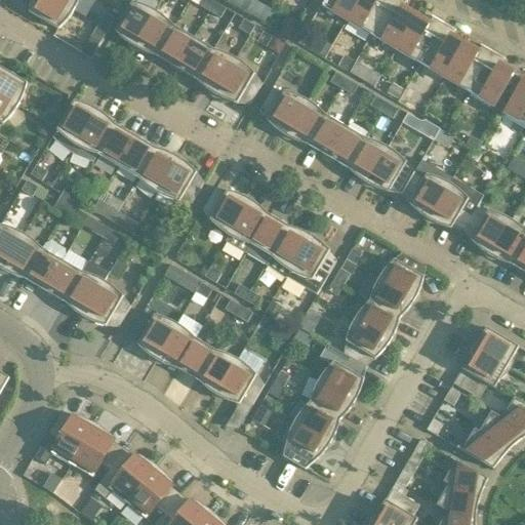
[(70,18),(74,12),(52,0),(32,0),(31,5),(29,14),(57,31),(64,25),(70,18)]
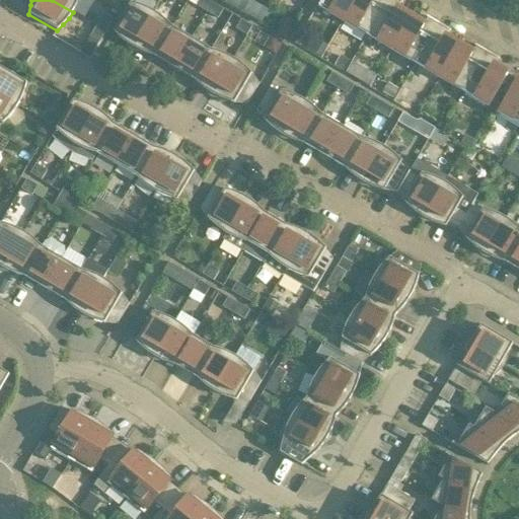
[(77,0),(52,0),(73,12),(76,6),(77,2),(77,0)]
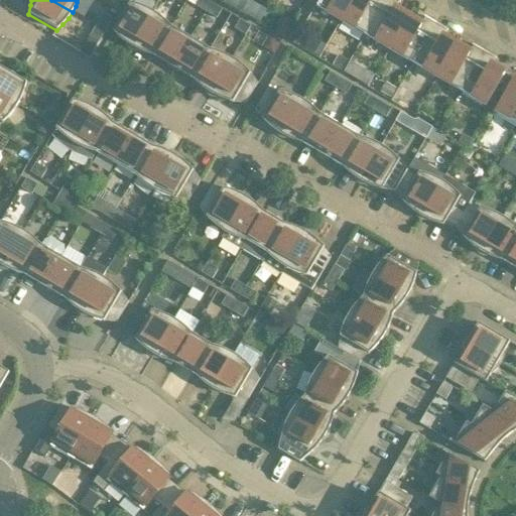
[(80,0),(78,12),(95,15),(97,0),(80,0)]
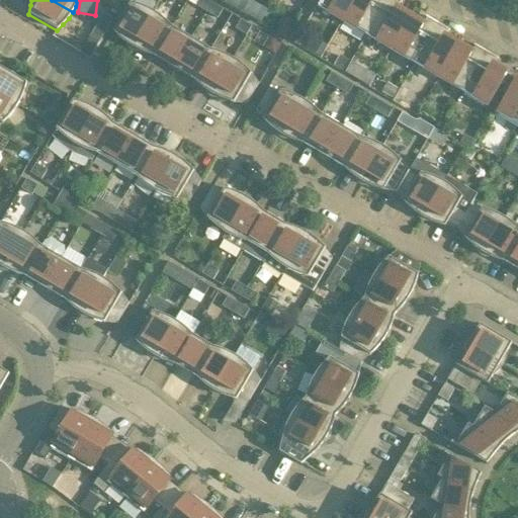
[(206,12),(211,3),(205,0),(198,0),(195,6),(206,12)]
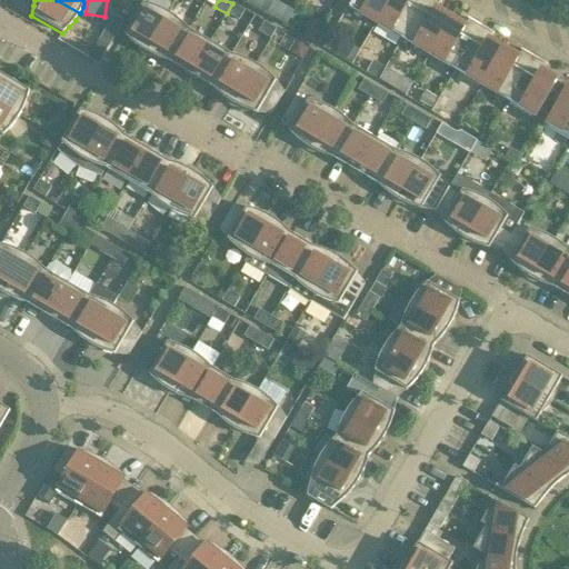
[(259,11),(265,1),(261,0),(248,0),(246,3),(259,11)]
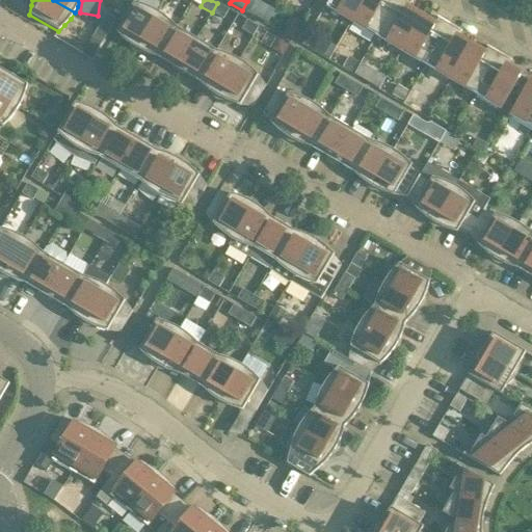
[(351,23),(364,0),(329,0),(325,7),(351,23)]
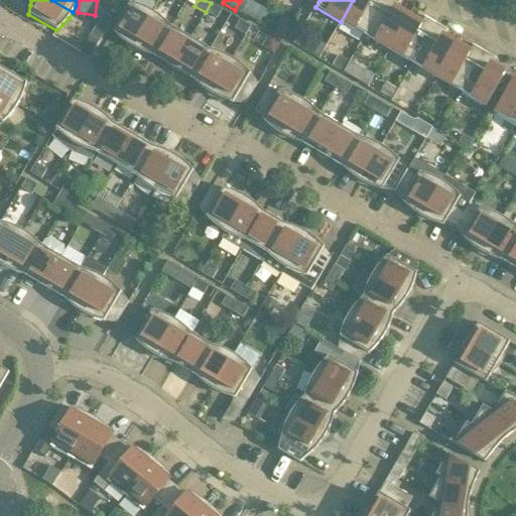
[(353,0),(341,22),(365,35),(385,0),(353,0)]
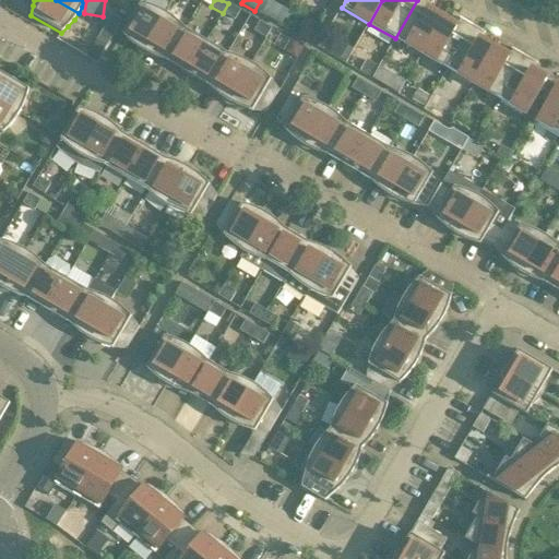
[(428,0),(417,0),(395,38),(421,54),(442,19),(427,10),(431,3),(432,4),(433,2),(428,0)]
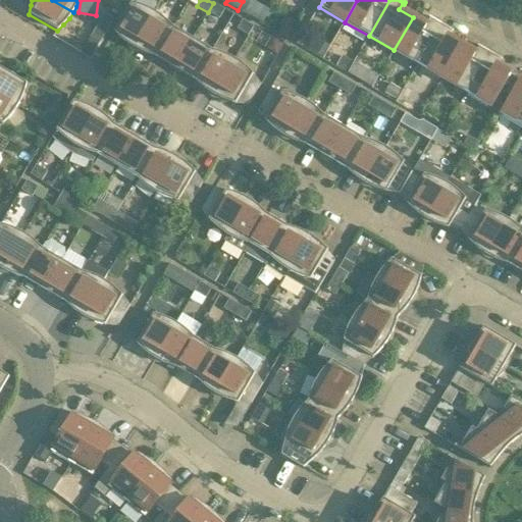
[(254,8),(243,1),(238,10),(249,16),(254,8)]
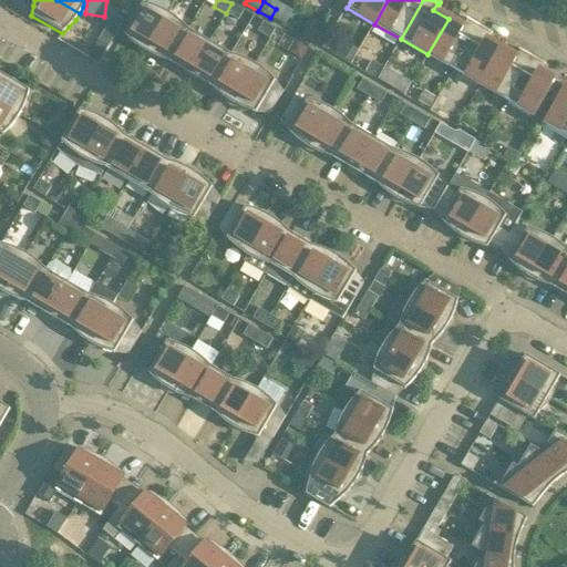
[(137,48),(144,52),(167,13),(162,10),(155,8),(148,6),(143,3),(124,35),(131,42),(137,48)]
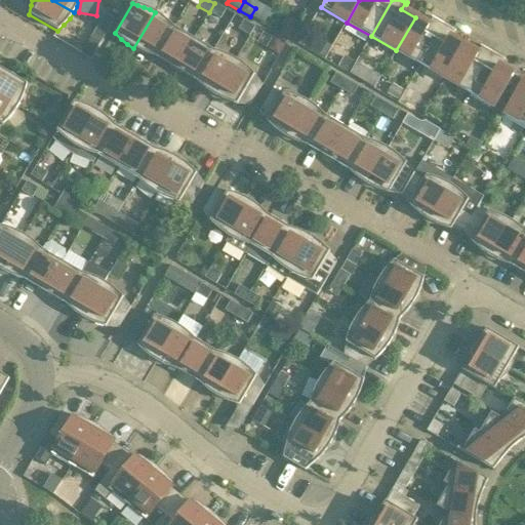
[(226,10),(214,3),(209,12),(219,19),(226,10)]
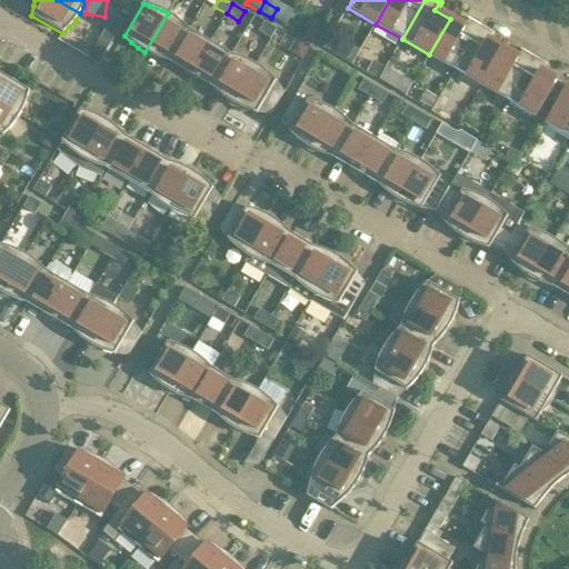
[(173,17),(168,13),(145,52),(147,53),(156,58),(162,60),(169,62),(188,30),(183,26),(178,21),(173,17)]
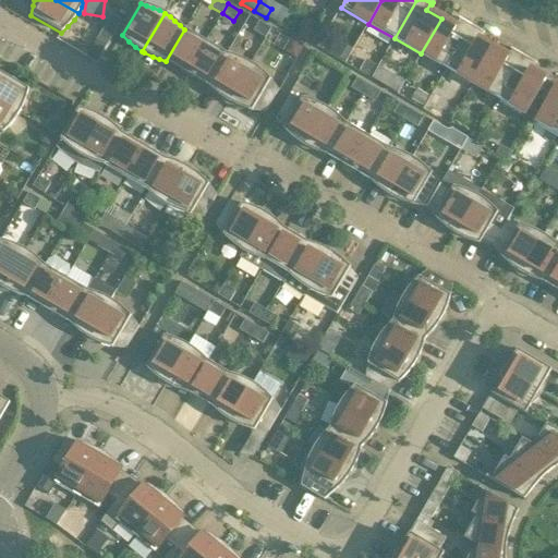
[(104,28),(113,34),(121,22),(110,16),(104,28)]
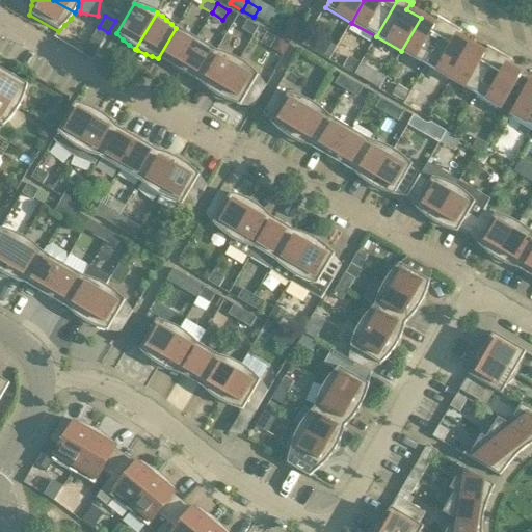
[(434,26),(421,18),(401,51),(425,65),(450,25),(437,18),(436,19),(437,19),(434,26)]
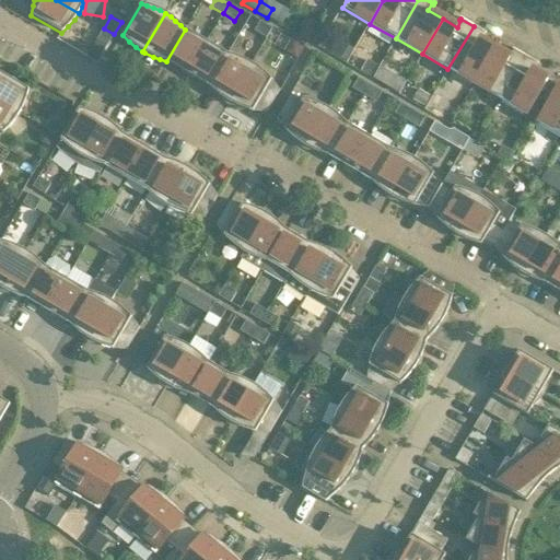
[(307,41),(314,25),(302,21),(298,35),(307,41)]
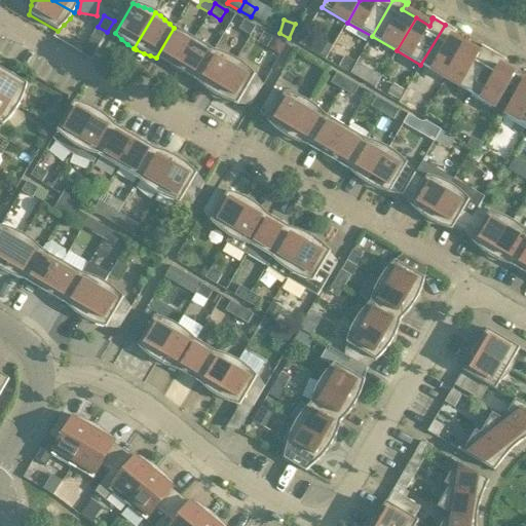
[(245,21),(238,30),(251,36),(256,27),(245,21)]
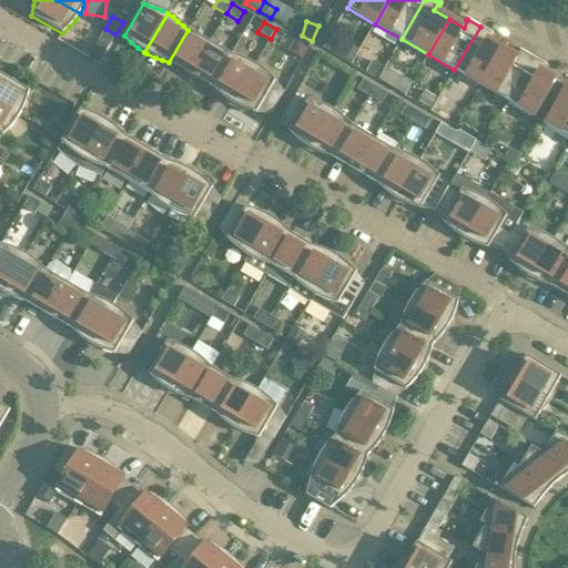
[(480,27),(454,70),(480,85),(501,50),(487,41),(492,34),(493,34),(493,33),(480,27)]
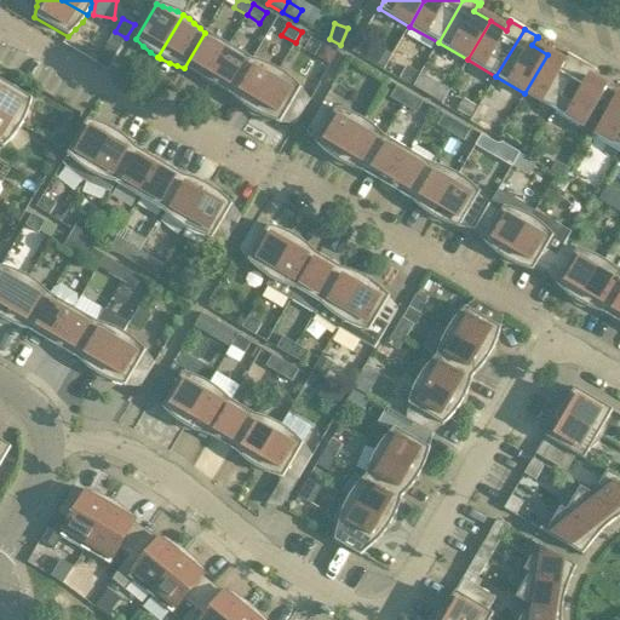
[(126,38),(115,32),(108,44),(119,51),(126,38)]
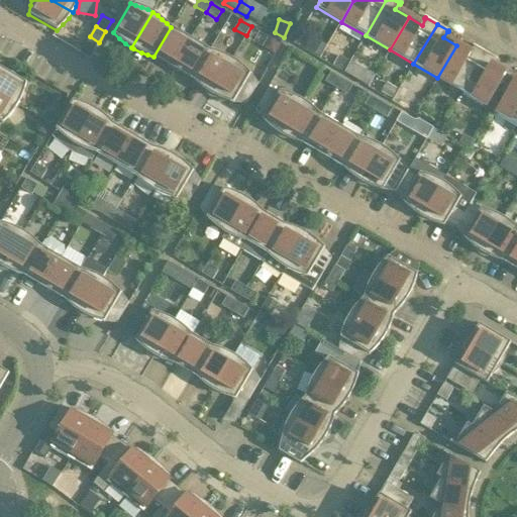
[(153,57),(173,68),(191,38),(171,27),(153,57)]
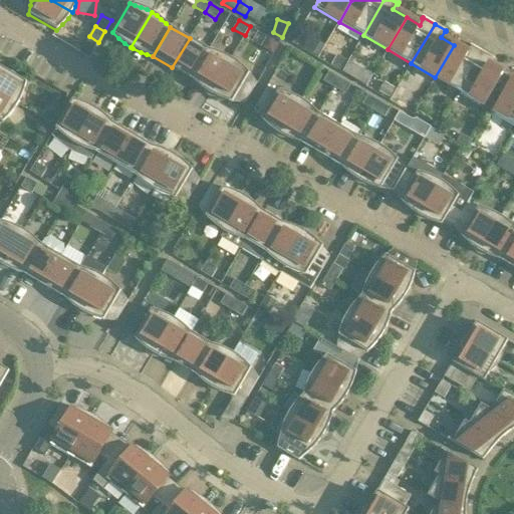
[(209,49),(190,38),(172,67),(192,79),(209,50),(209,49)]
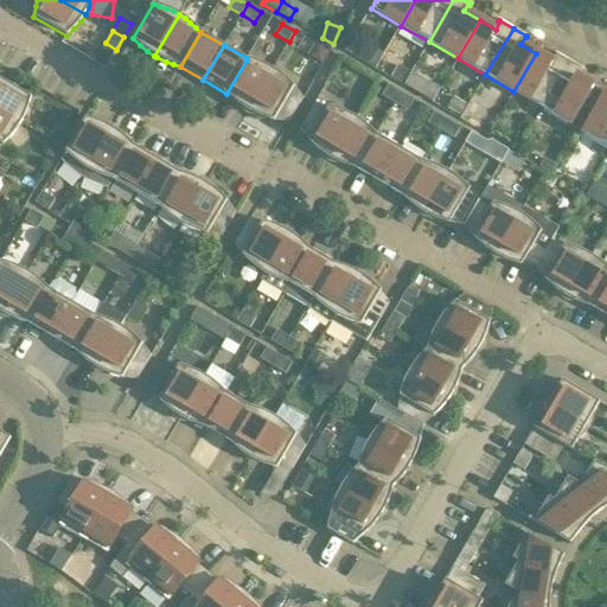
[(317,45),(308,58),(321,65),(328,52),(317,45)]
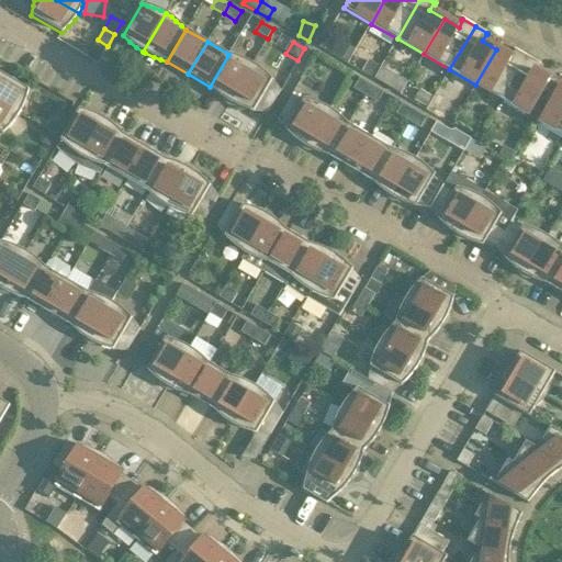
[(334,55),(346,63),(352,51),(340,43),(334,55)]
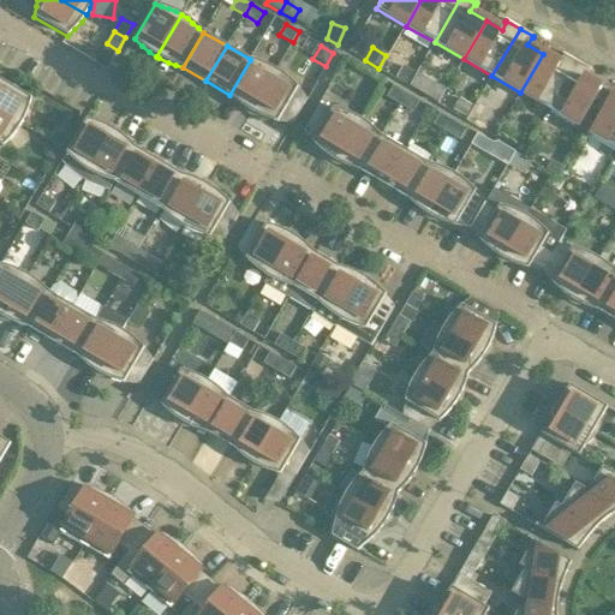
[(559,63),(543,54),(520,93),(549,109),(577,61),(563,54),(562,55),(563,55),(559,63)]
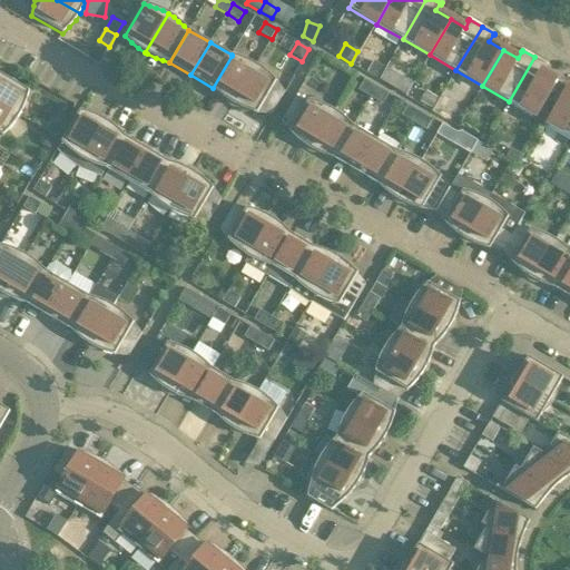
[(227,101),(233,105),(256,65),(248,61),(241,58),(232,56),(213,88),(217,92),(223,97),(227,101)]
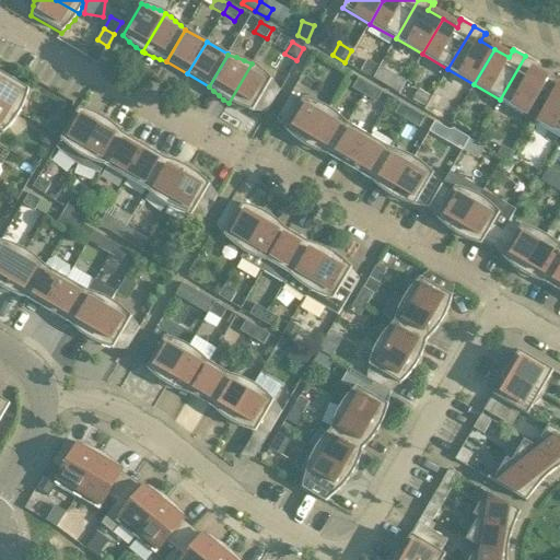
[(525,56),(500,100),(527,116),(548,80),(533,71),(537,65),(538,63),(525,56)]
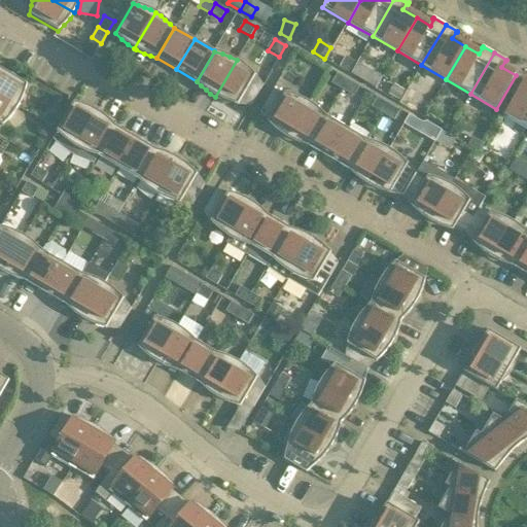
[(340,67),(349,73),(355,63),(346,58),(340,67)]
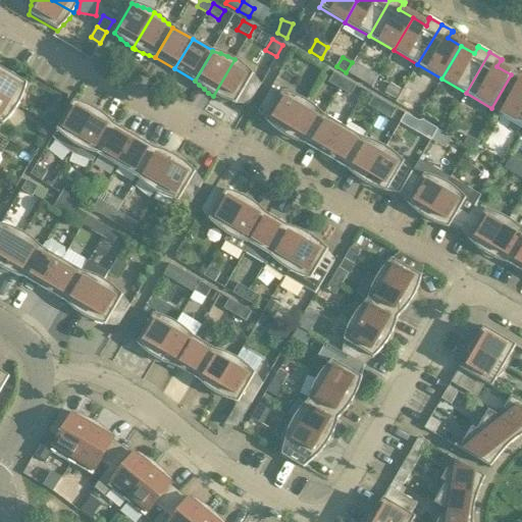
[(240,63),(235,59),(213,96),(218,98),(224,101),(229,103),(236,104),(239,100),(249,105),(260,85),(257,80),(253,75),(249,70),(244,66),(240,63)]
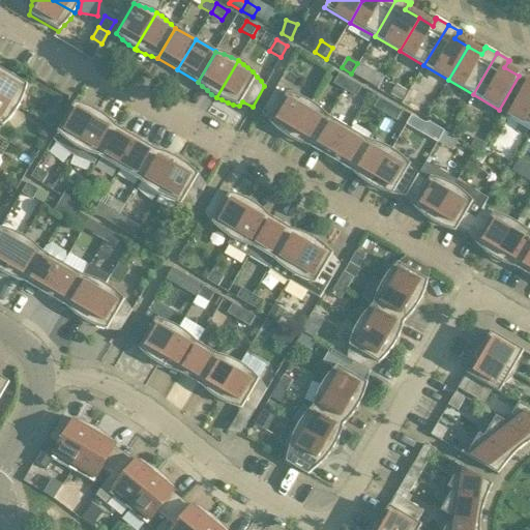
[(367,68),(358,63),(352,74),(361,79),(367,68)]
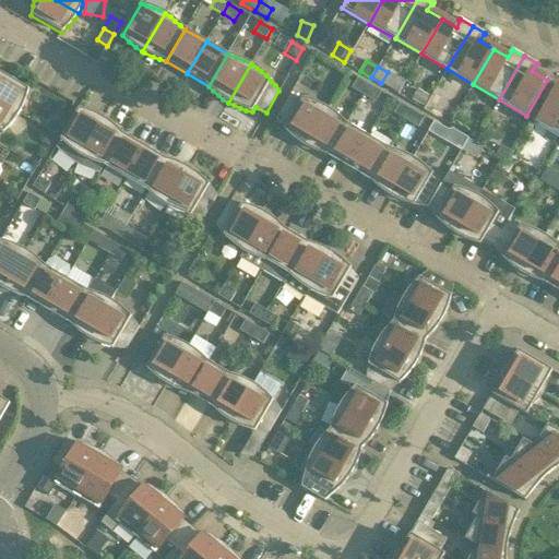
[(0,103),(19,115),(22,108),(25,103),(27,96),(28,90),(0,72),(0,103)]
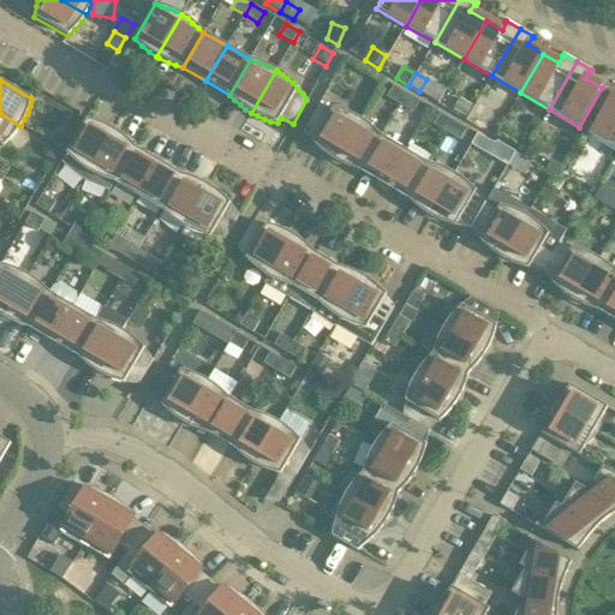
[(399,106),(406,94),(393,87),(386,97),(399,106)]
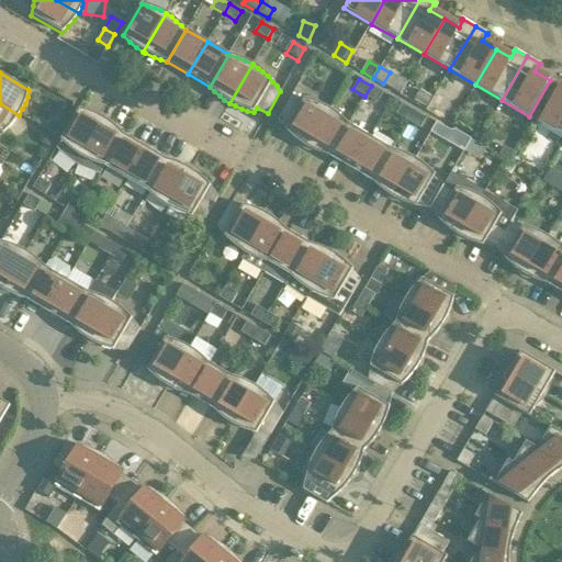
[(382,92),(371,86),(364,97),(377,103),(382,92)]
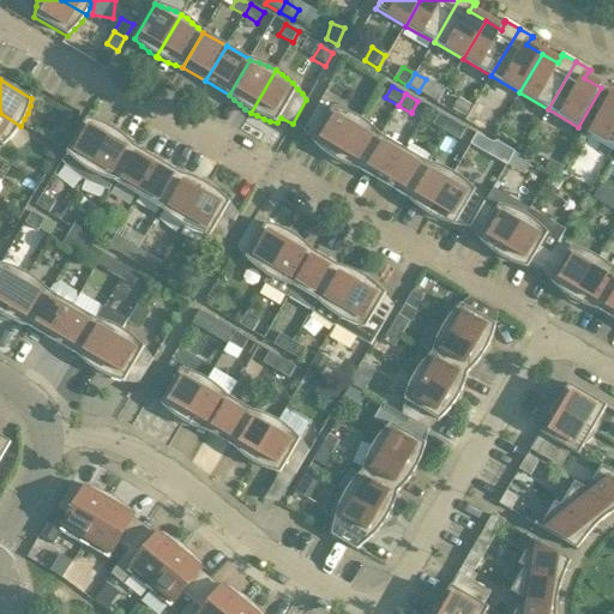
[(590,134),(613,148),(613,95),(612,95),(612,96),(590,134)]
